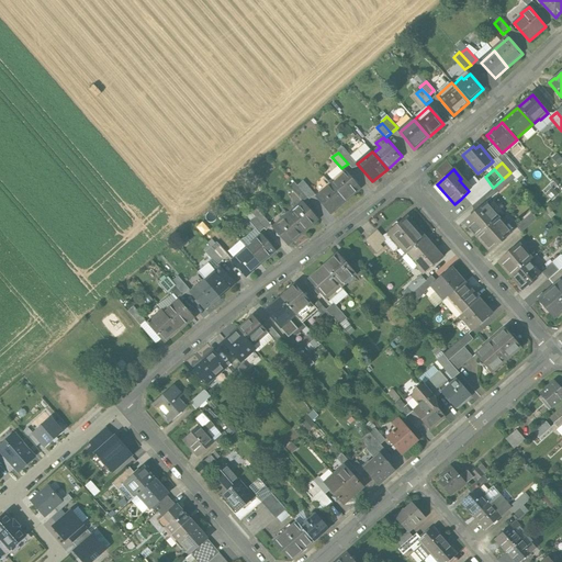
[(345,171),(330,183),(330,184),(346,201),(360,188),(345,171)]
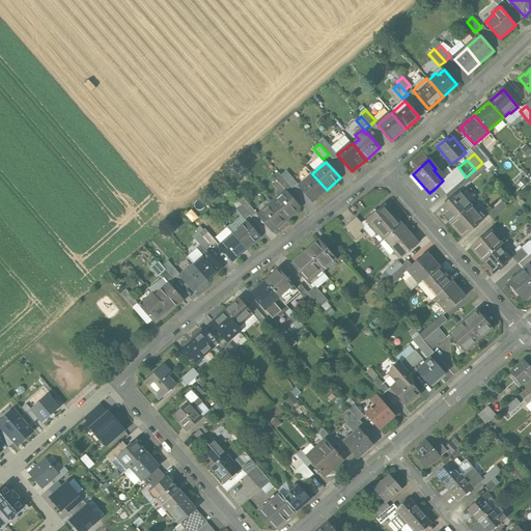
[(457,185),(447,194),(451,198),(457,193),(458,193),(486,168),(482,163),(475,169),(466,177),(457,185)]
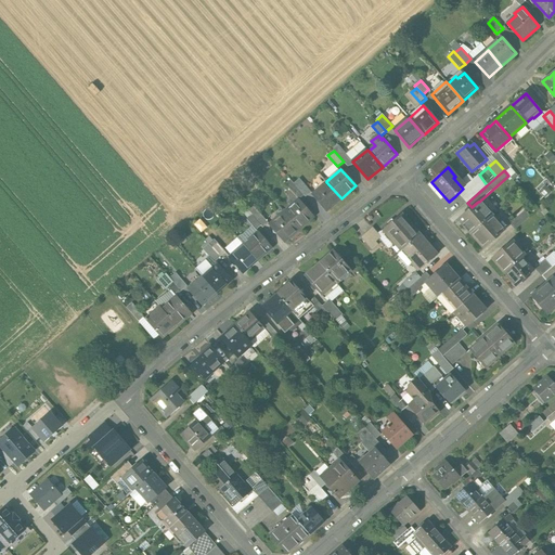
[(479,175),(469,183),(478,193),(487,185),(479,175)]
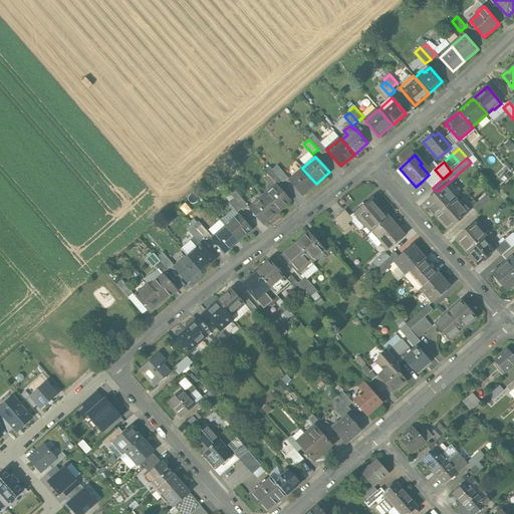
[(288,178),(278,166),(272,171),(280,179),(283,183),(288,178)]
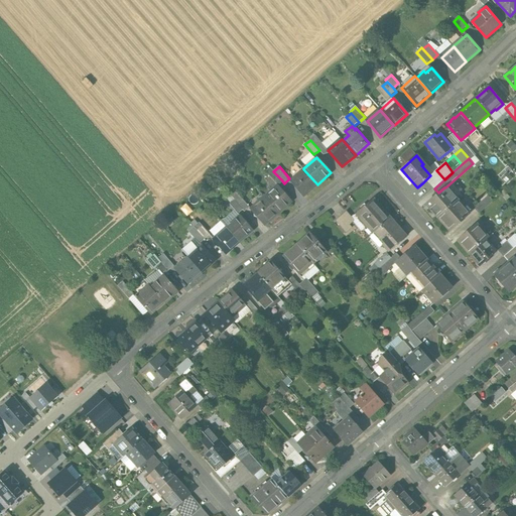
[(273,171),(270,167),(266,172),(276,183),(281,179),(273,171)]
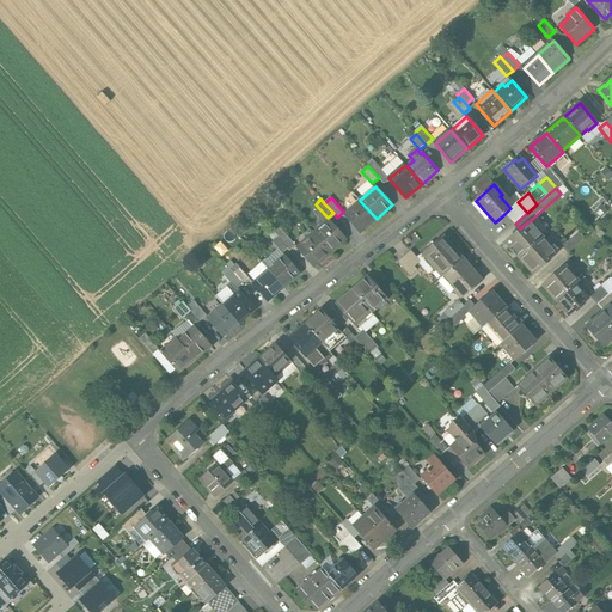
[(377,219),(360,201),(344,215),(360,233),(377,219)]
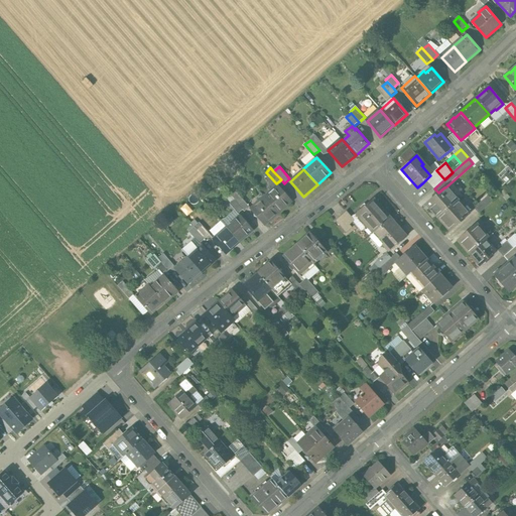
[(444,179),(436,170),(430,175),(426,179),(434,188),(444,179)]
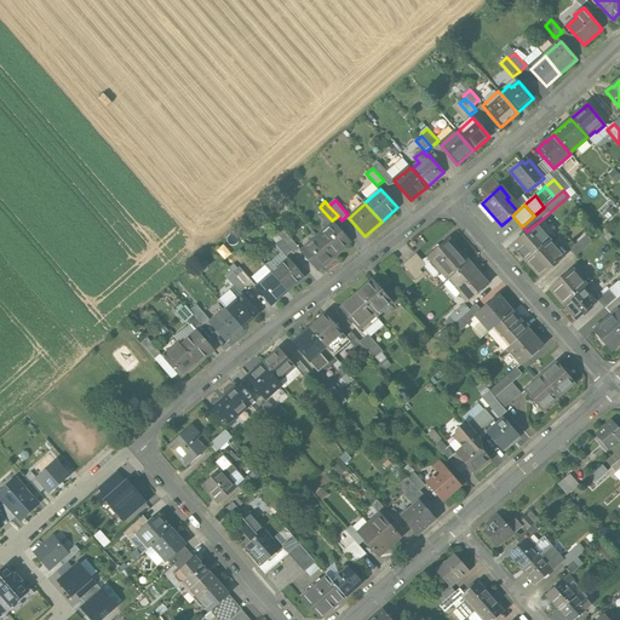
[(350,242),(336,225),(319,239),(334,257),(350,242)]
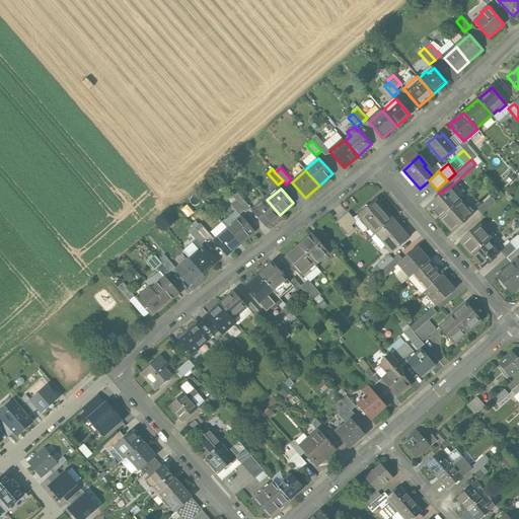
[(441,194),(429,205),(440,219),(459,203),(459,202),(448,189),(447,189),(441,194)]
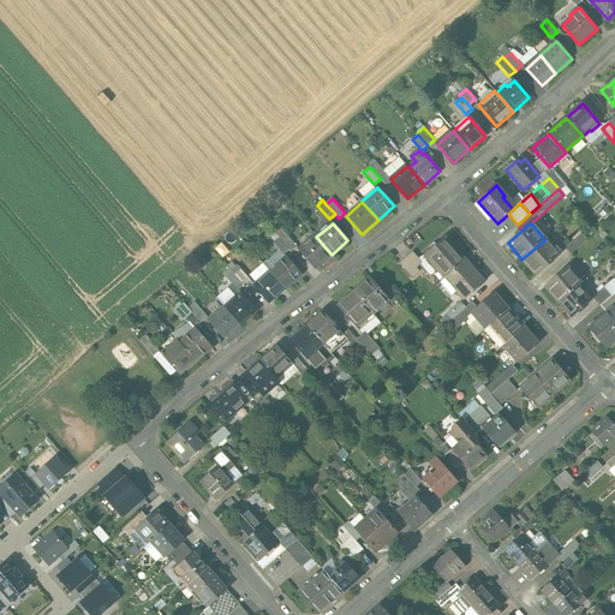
[(583,232),(567,248),(573,254),(589,239),(583,232)]
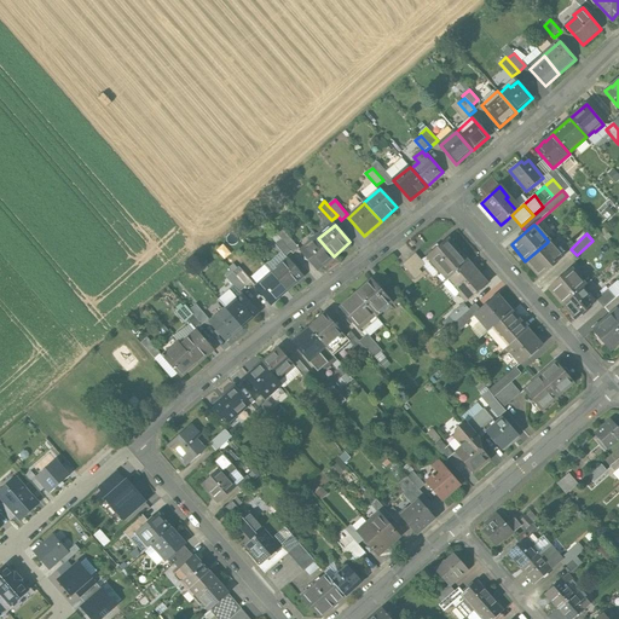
[(300,249),(288,236),(283,241),(291,250),(294,254),(300,249)]
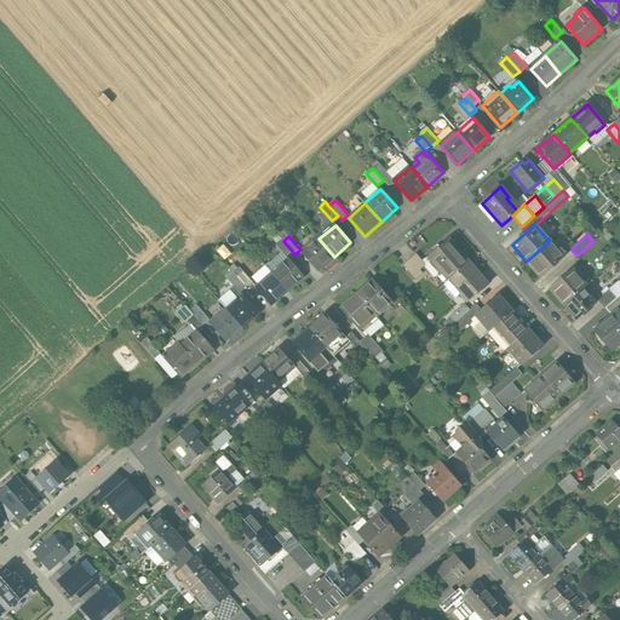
[(319,239),(303,253),(319,271),(336,257),(334,257),(319,239)]
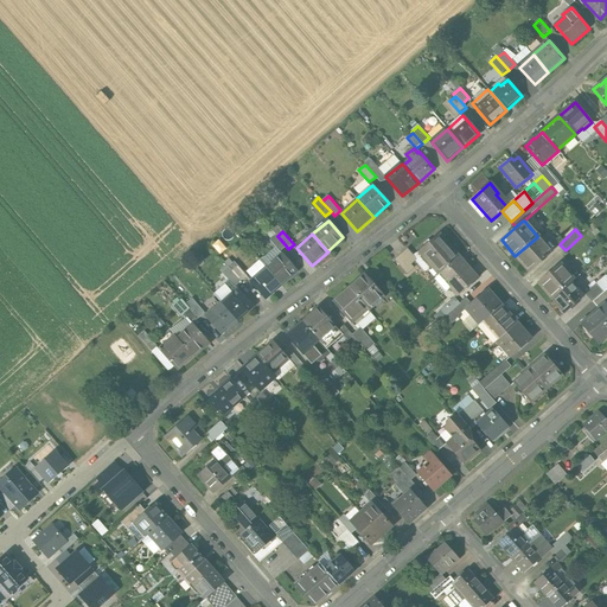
[(460,257),(440,234),(420,251),(432,267),(429,269),(436,278),(441,273),(460,257)]
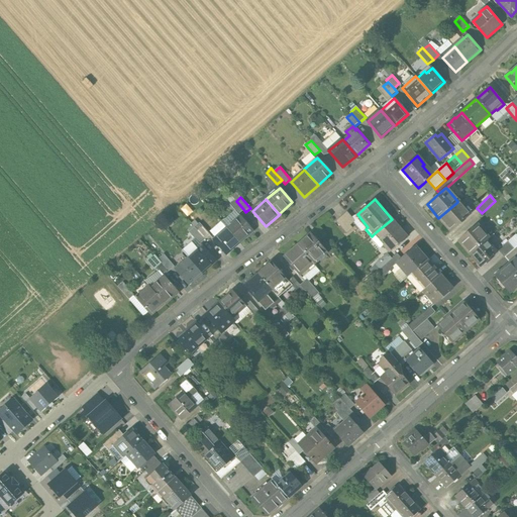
[(236,201),(235,201),(230,205),(238,214),(243,209),(236,201)]
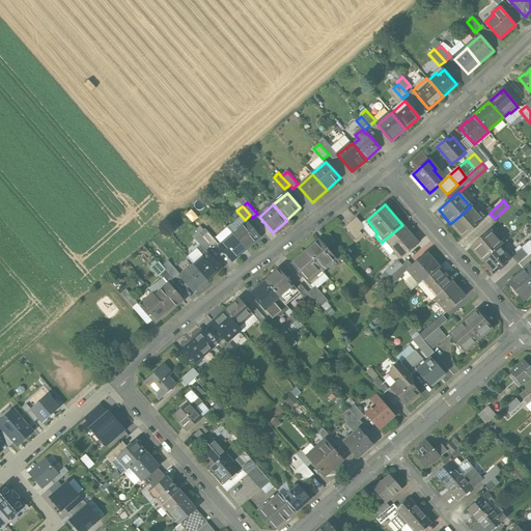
[(470,207),(450,224),(463,238),(486,217),(480,211),(476,214),(470,207)]
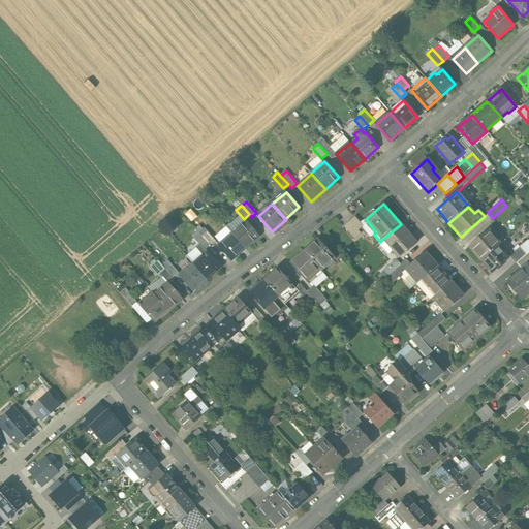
[(247,221),(232,234),(246,248),(259,236),(247,221)]
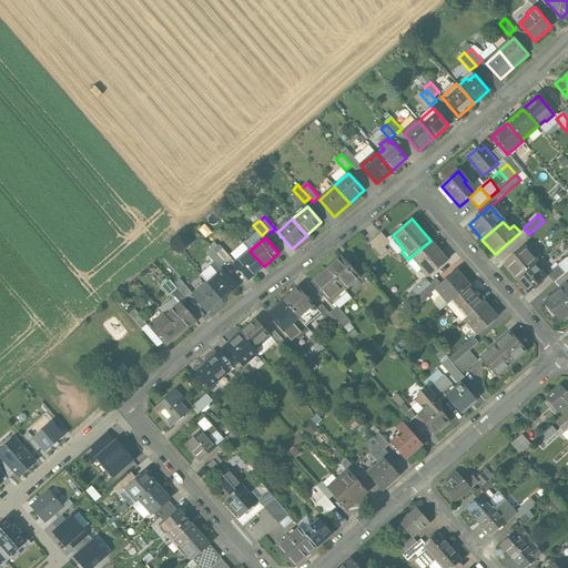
[(430,241),(413,255),(424,267),(422,270),(428,277),(447,261),(430,241)]
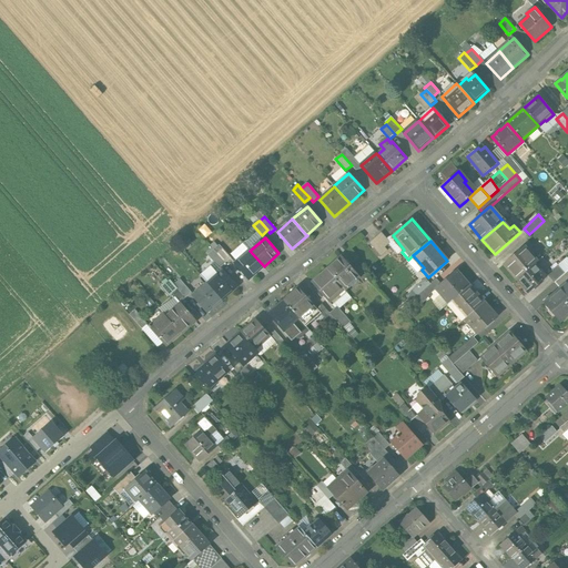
[(231,259),(220,246),(214,251),(225,263),(231,259)]
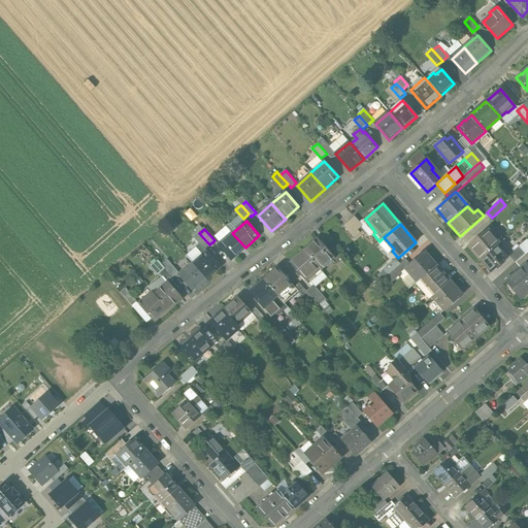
[(487,230),(468,245),(481,260),(496,246),(499,243),(487,230)]
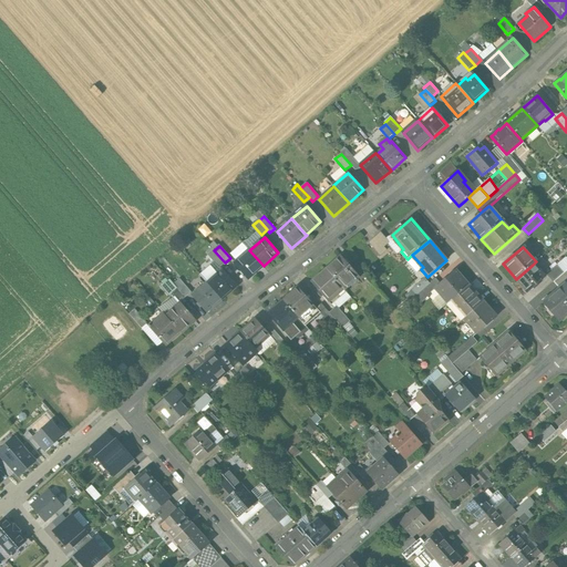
[(225,263),(214,250),(208,255),(219,267),(225,263)]
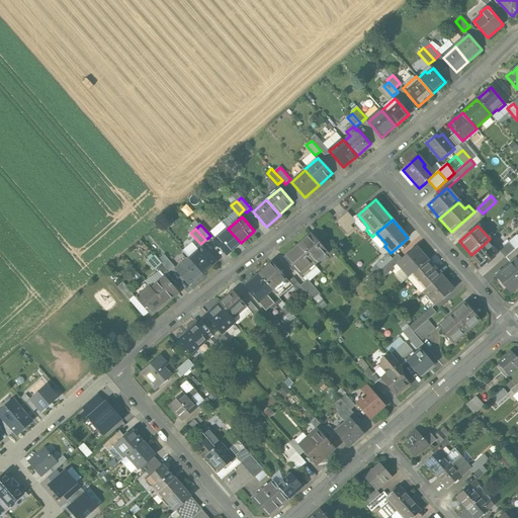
[(241,243),(228,229),(214,241),(227,255),(241,243)]
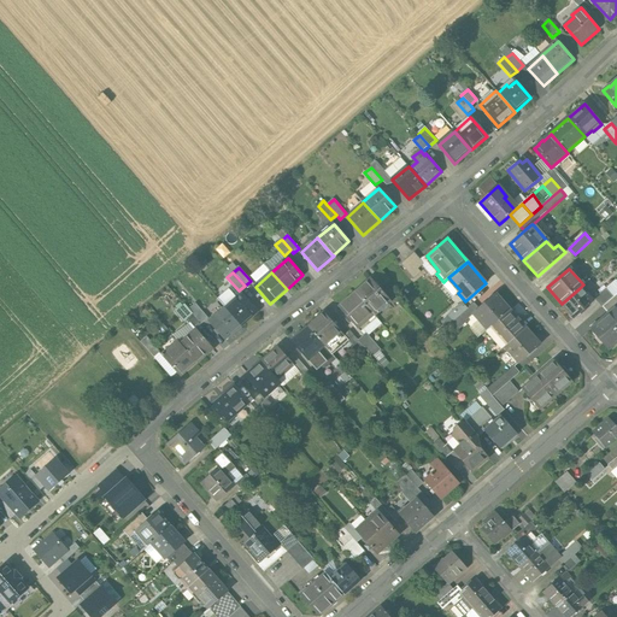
[(383,292),(371,278),(356,293),(374,313),(389,300),(391,300),(383,292)]
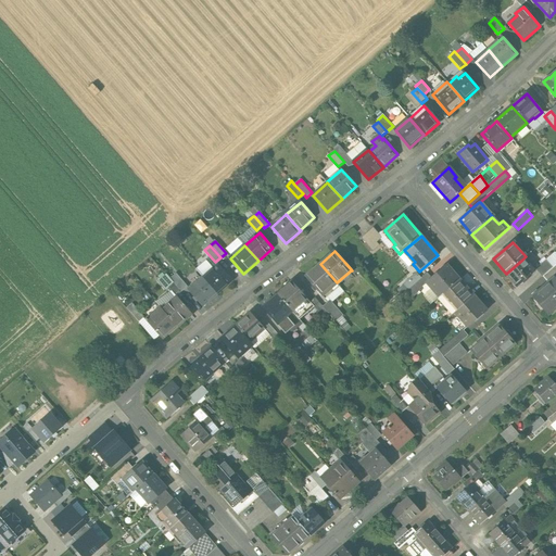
[(359,269),(350,258),(345,263),(352,270),(351,270),(354,275),(359,269)]
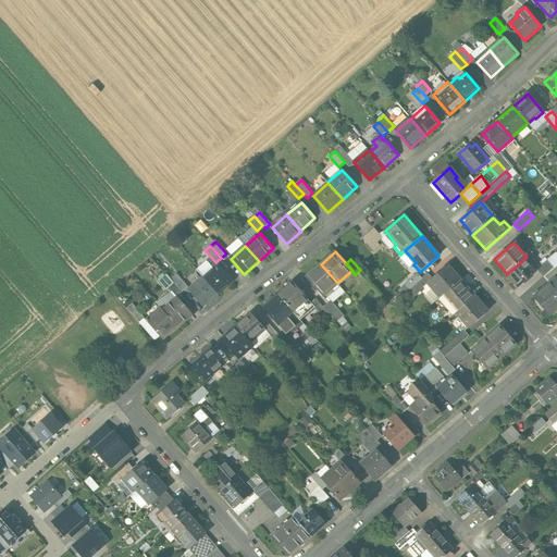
[(523,260),(507,274),(518,287),(535,273),(523,260)]
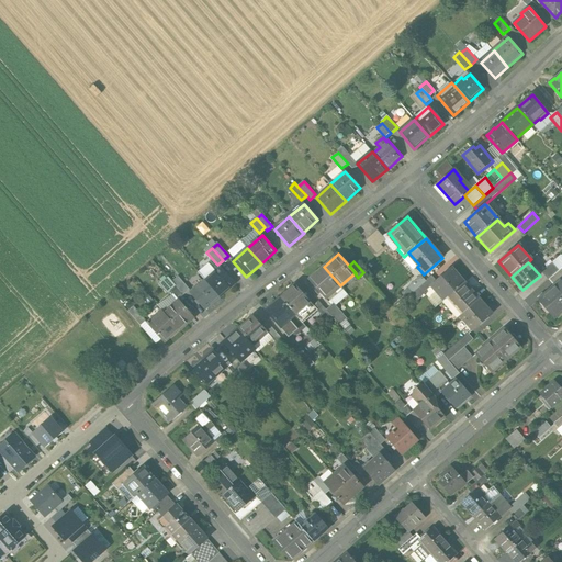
[(552,263),(542,272),(549,279),(559,271),(552,263)]
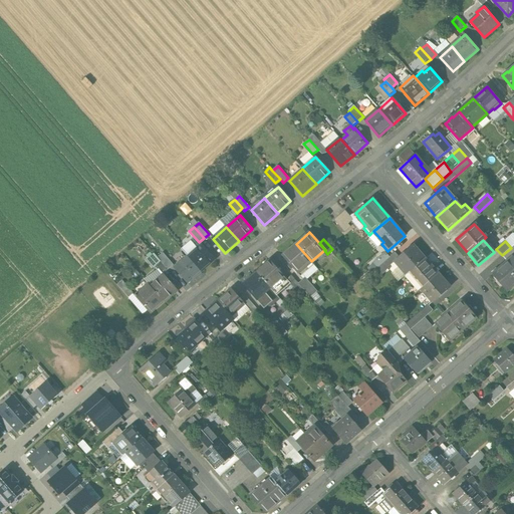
[(201,244),(188,256),(201,271),(215,259),(201,244)]
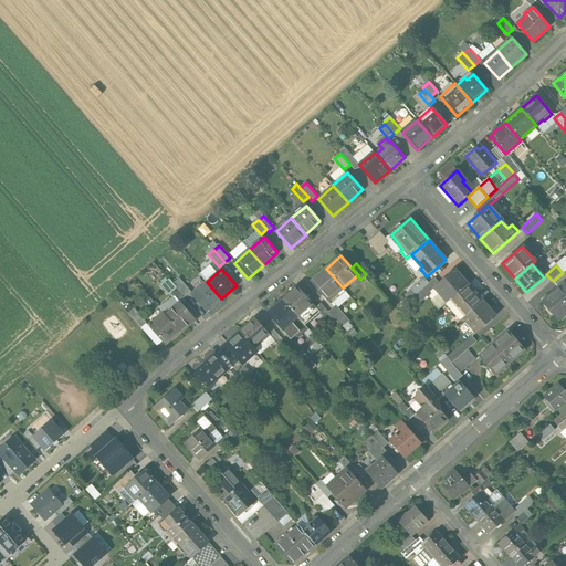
[(326,269),(311,281),(331,304),(346,291),(326,269)]
